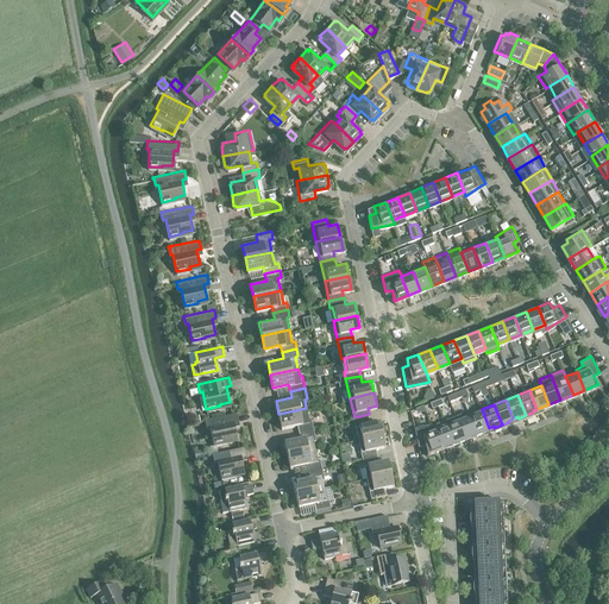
[(299,429),(313,427),(311,415),(308,415),(306,408),(278,414),(281,427),(296,423),(299,429)]
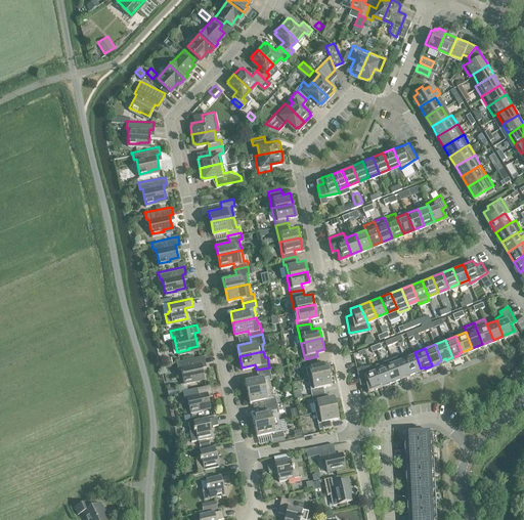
[(410,373),(404,356),(402,352),(392,356),(400,377),(410,373)]
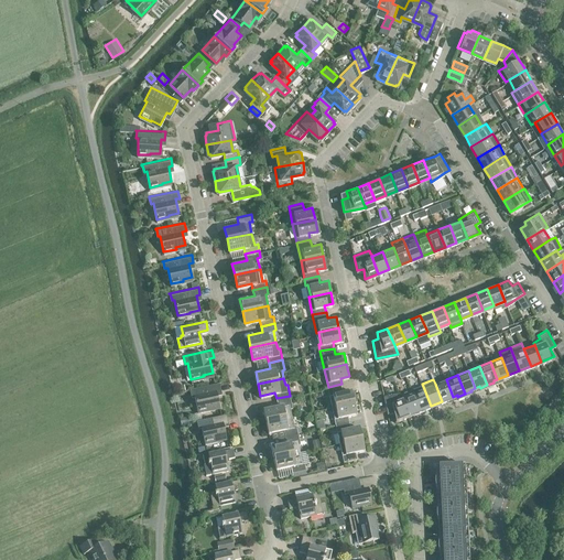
[(446,379),(435,384),(442,401),(453,397),(446,379)]
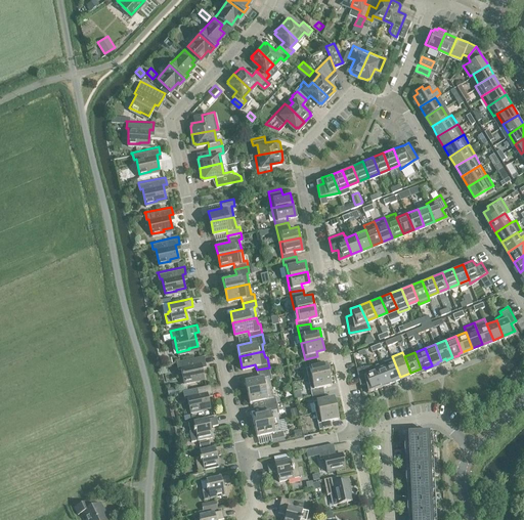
[(205,361),(203,354),(177,359),(178,366),(180,366),(183,381),(195,379),(195,377),(204,375),(201,362),(205,361)]
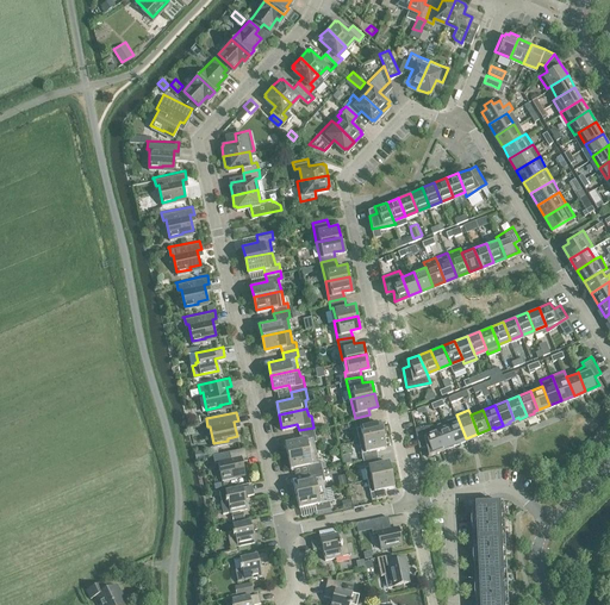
[(369,415),(355,418),(356,424),(359,438),(383,432),(380,419),(371,422),(369,415)]
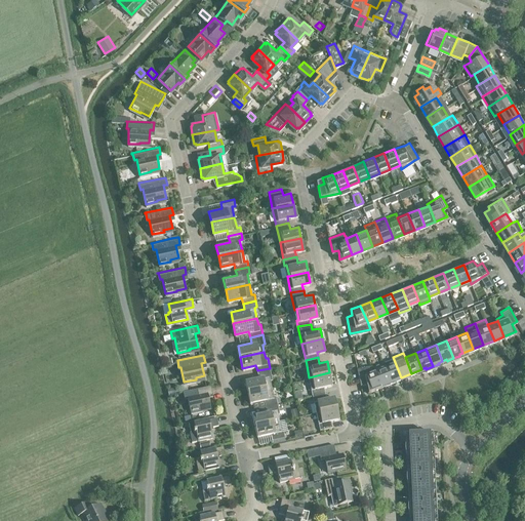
[(391,382),(401,377),(393,357),(382,361),(391,382)]
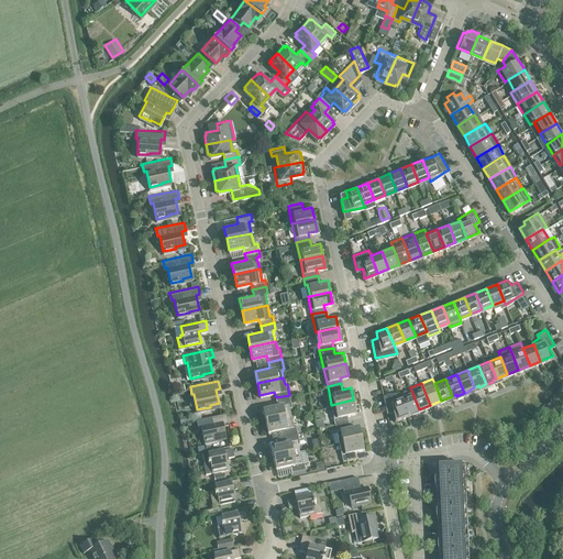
[(408,414),(419,409),(410,387),(399,392),(408,414)]
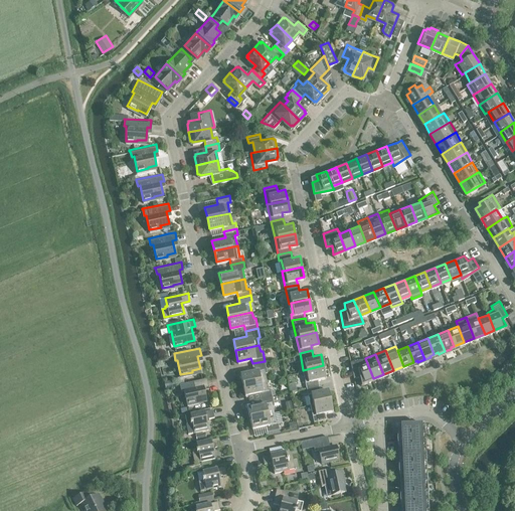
[(350,360),(353,375),(359,374),(361,383),(373,378),(365,358),(364,357),(350,360)]
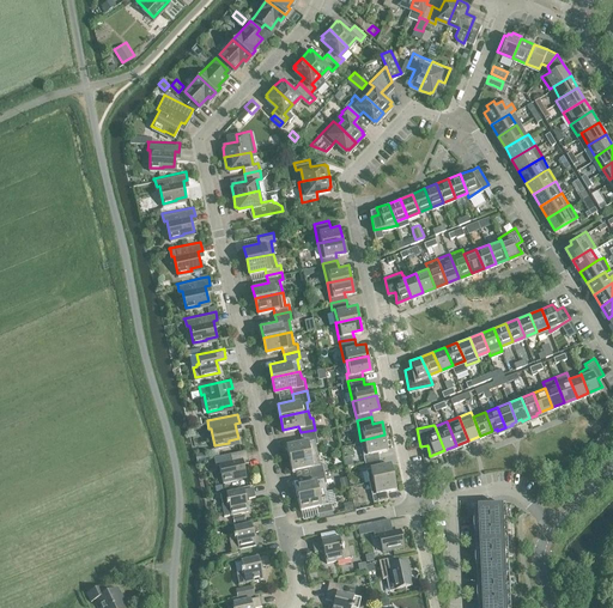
[(315,430),(301,432),(302,439),(286,443),(289,456),(317,449),(315,442),(317,441),(315,430)]
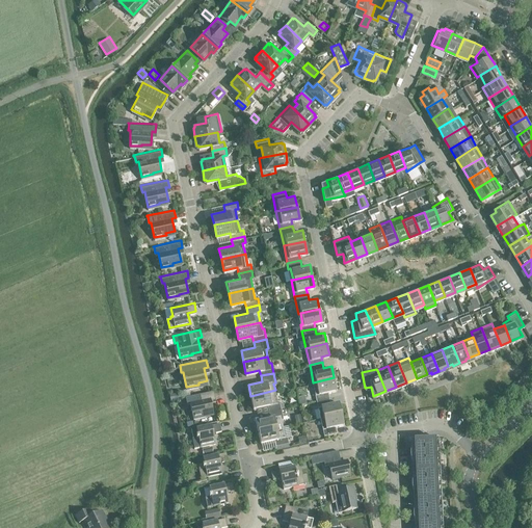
[(317,399),(329,396),(328,391),(337,389),(334,377),(313,383),(317,399)]
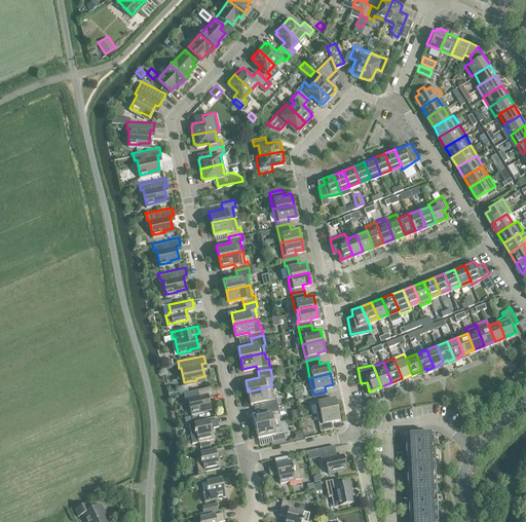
[(208,393),(212,392),(211,384),(184,390),(185,397),(187,397),(191,411),(202,409),(202,408),(211,406),(208,393)]
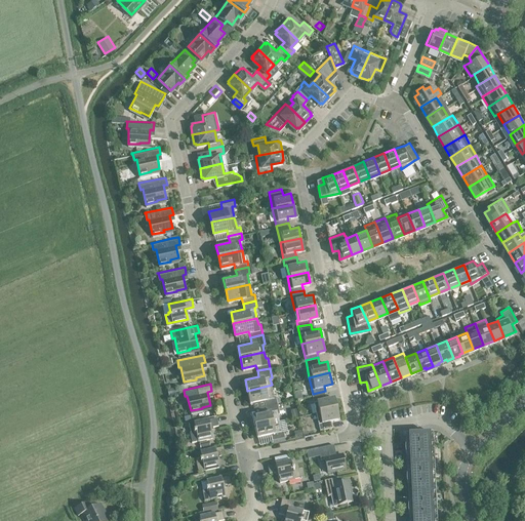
[(272,385),(247,391),(249,401),(264,399),(265,404),(277,402),(277,401),(276,395),(274,396),(272,385)]
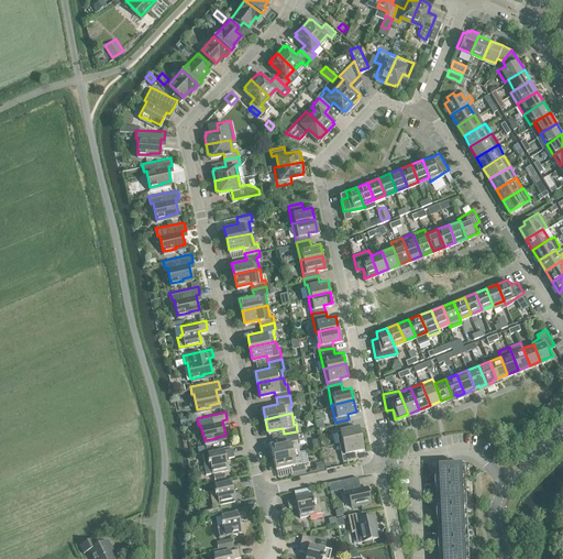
[(349,419),(335,423),(339,440),(361,436),(359,424),(350,426),(349,419)]
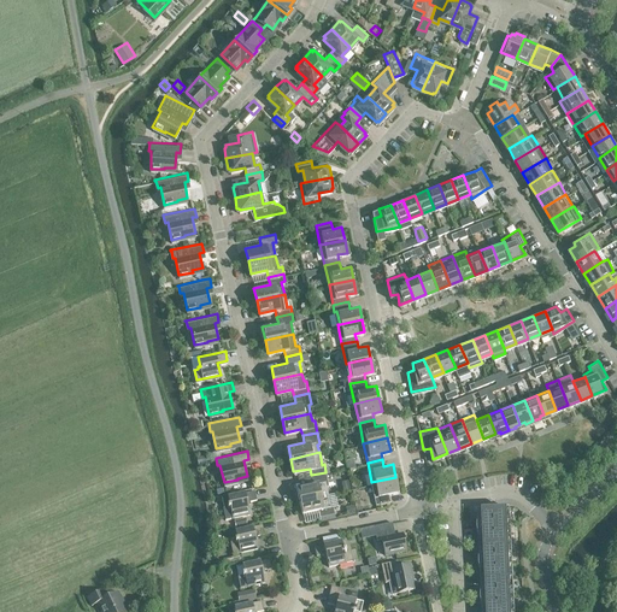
[(297,486),(299,499),(328,492),(325,484),(328,483),(325,472),(311,475),(312,482),(297,486)]
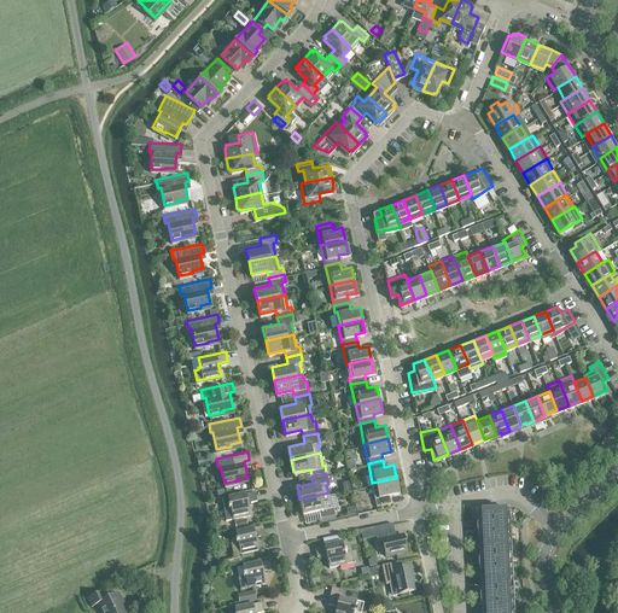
[(396,478),(372,483),(377,503),(391,500),(390,492),(400,491),(396,478)]
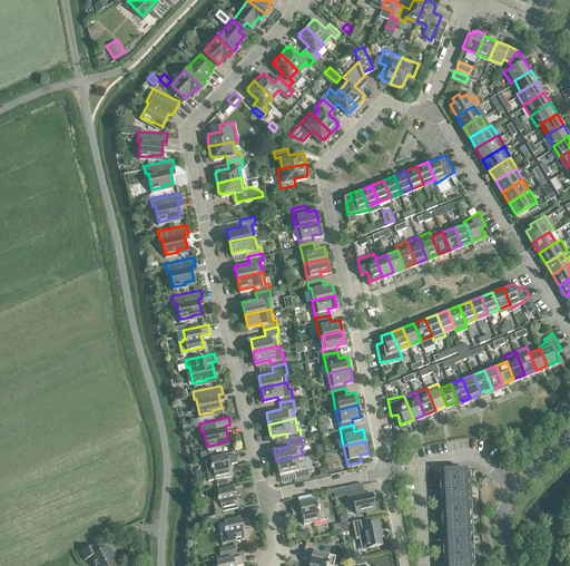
[(205,458),(207,468),(209,478),(231,472),(228,461),(237,460),(235,451),(226,452),(210,456),(210,457),(205,458)]
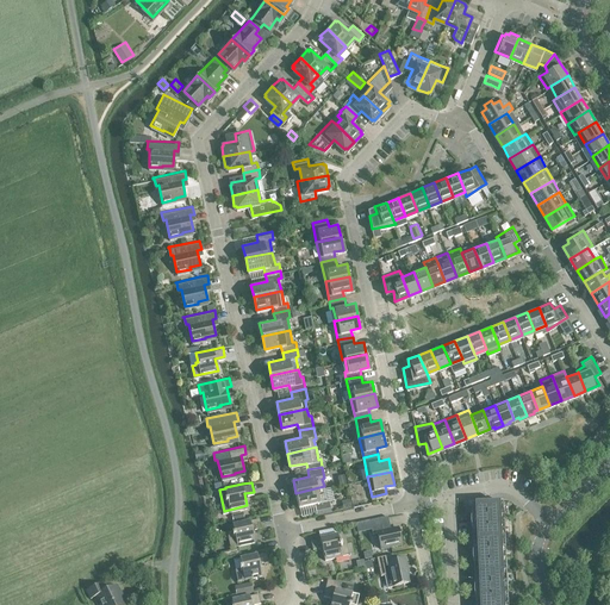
[(329,498),(327,499),(324,486),(296,493),(299,505),(315,501),(316,509),(330,505),(329,498)]
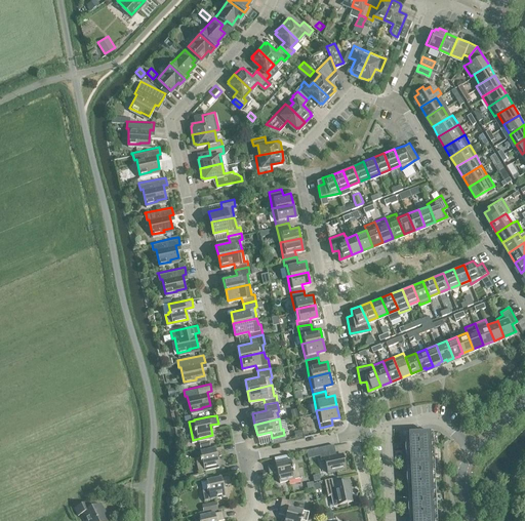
[(434,520),(430,430),(408,431),(412,520),(434,520)]
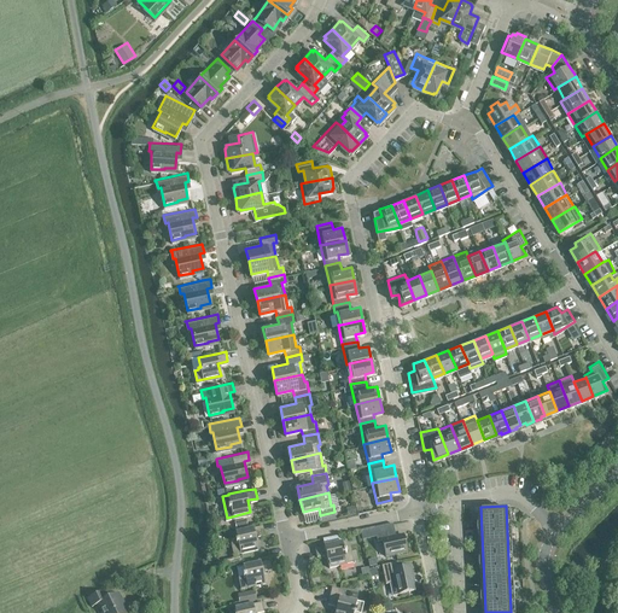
[(407,548),(403,532),(396,533),(392,520),(374,524),(377,538),(382,537),(385,553),(407,548)]
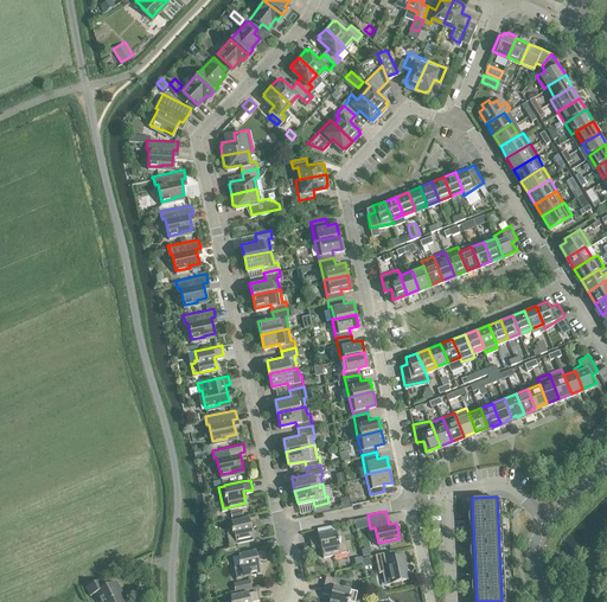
[(231,519),(225,520),(228,531),(230,542),(253,537),(250,525),(260,523),(257,513),(249,516),(248,514),(231,519)]
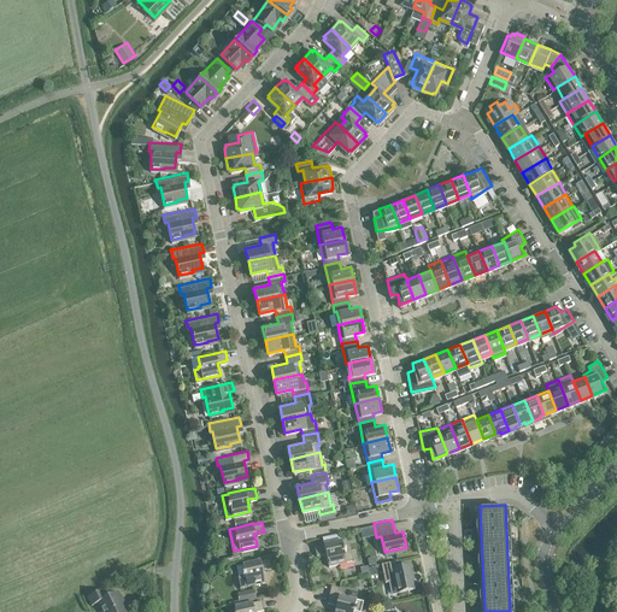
[(325,552),(328,564),(352,558),(350,548),(346,548),(345,547),(344,547),(341,537),(323,541),(323,542),(315,545),(316,553),(325,552)]
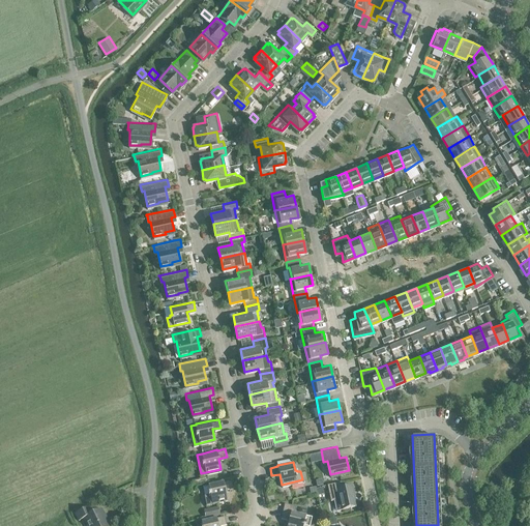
[(225,488),(233,486),(231,477),(224,479),(208,483),(210,491),(208,491),(208,493),(205,494),(207,503),(228,498),(225,488)]
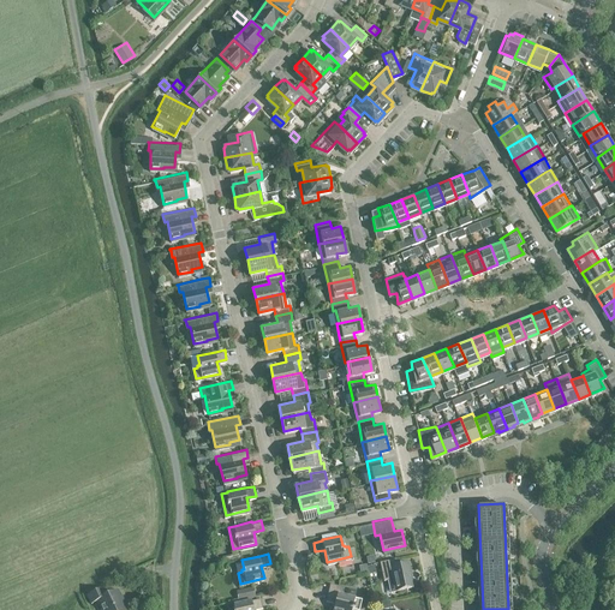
[(395,587),(413,584),(408,561),(398,563),(396,556),(380,560),(383,578),(393,575),(395,587)]
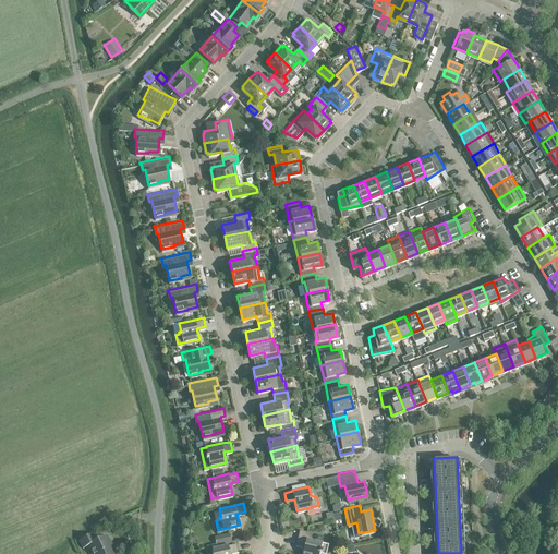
[(300,528),(298,534),(295,543),(304,545),(301,553),(324,553),(325,552),(327,542),(311,538),(312,530),(300,528)]
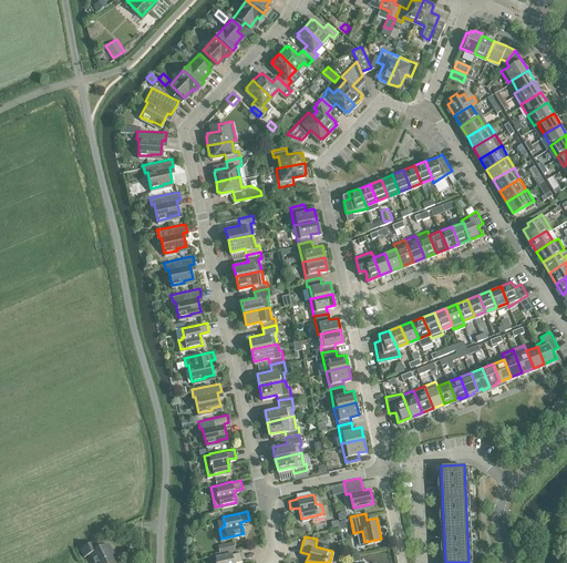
[(219,552),(235,549),(233,540),(218,543),(219,552)]
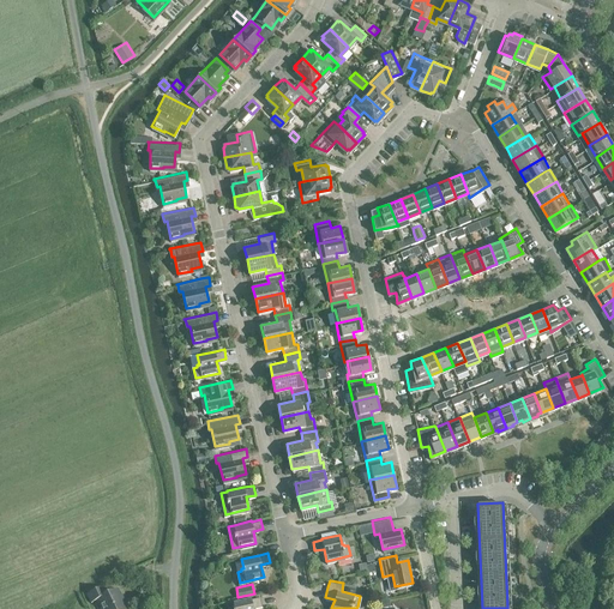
[(118,586),(107,591),(103,585),(88,592),(91,600),(96,597),(100,604),(103,602),(106,608),(121,608),(127,607),(118,586)]
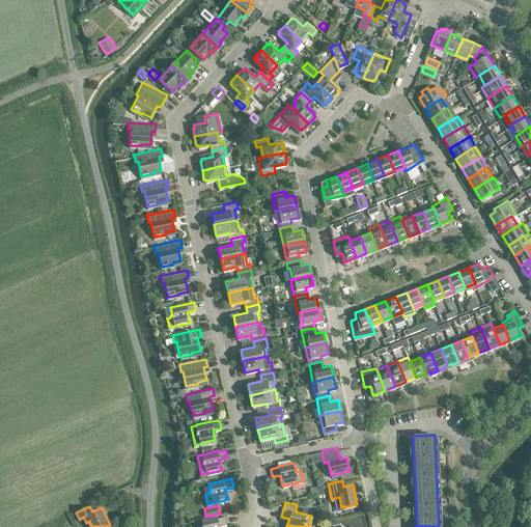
[(218,526),(218,525),(226,523),(225,515),(217,517),(201,520),(202,526),(218,526)]
